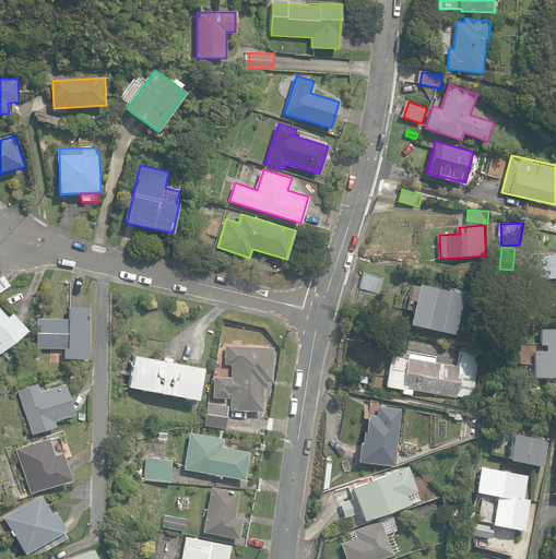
[(555,278),(555,254),(532,257),(533,280),(555,278)]
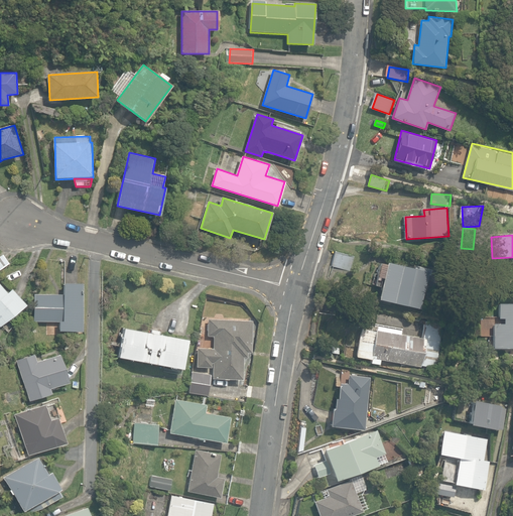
[(334,265),(353,271),(357,257),(338,252),(334,265)]
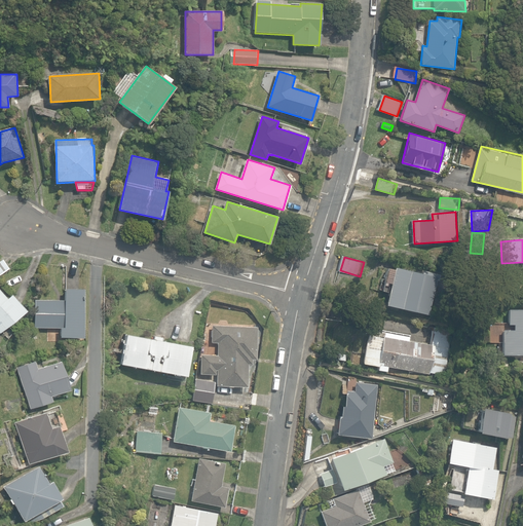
[(0,262),(0,276),(11,268),(5,259),(0,262)]
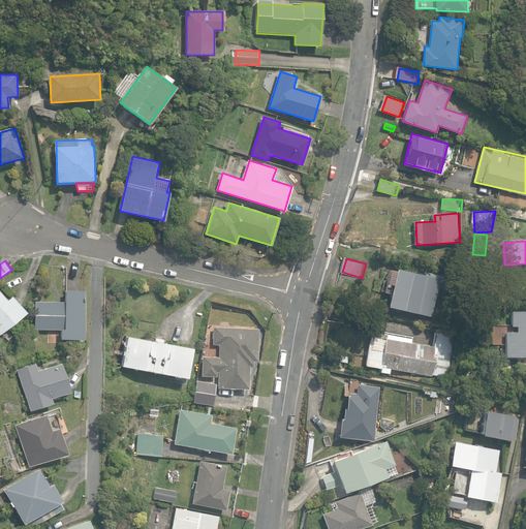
[(390,308),(432,317),(441,276),(427,273),(426,277),(398,271),(397,273),(391,272),(388,284),(395,286),(390,308)]
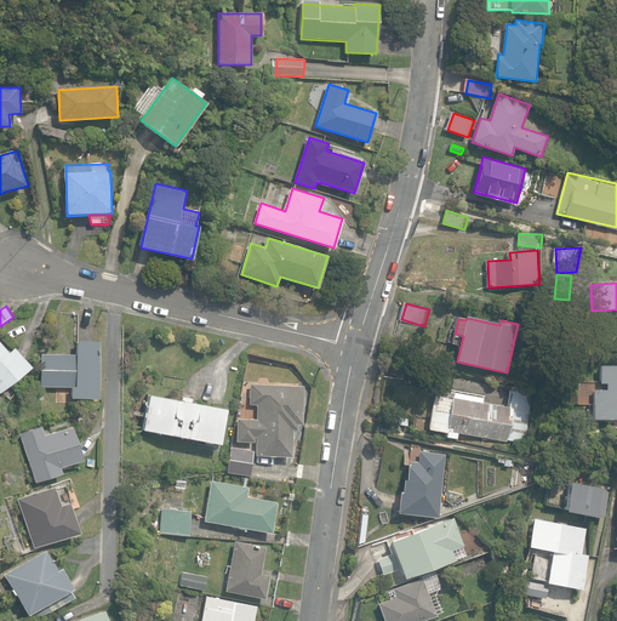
[(4,391),(11,400),(18,391),(12,383),(32,366),(15,348),(10,353),(0,341),(0,392),(1,393),(4,391)]
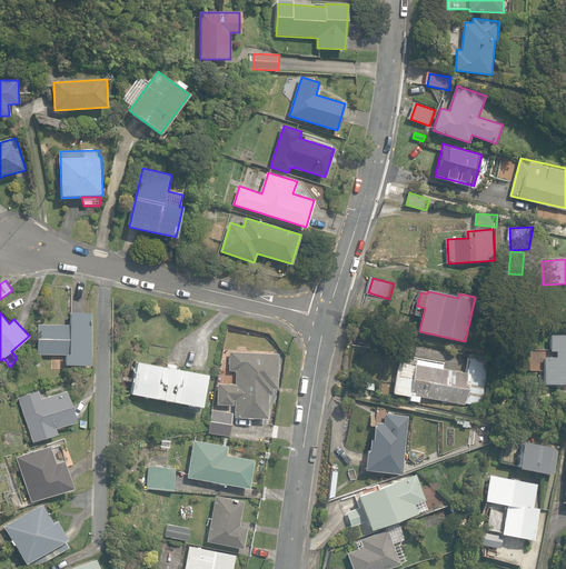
[(66,365),(90,365),(91,312),(70,312),(70,325),(40,325),(39,353),(67,355),(66,365)]
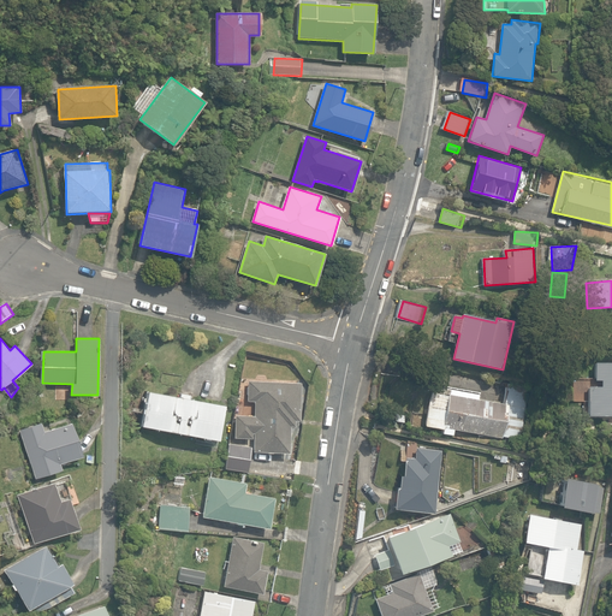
[(589,415),(611,415),(611,361),(595,362),(595,380),(602,380),(602,386),(589,386),(589,415)]
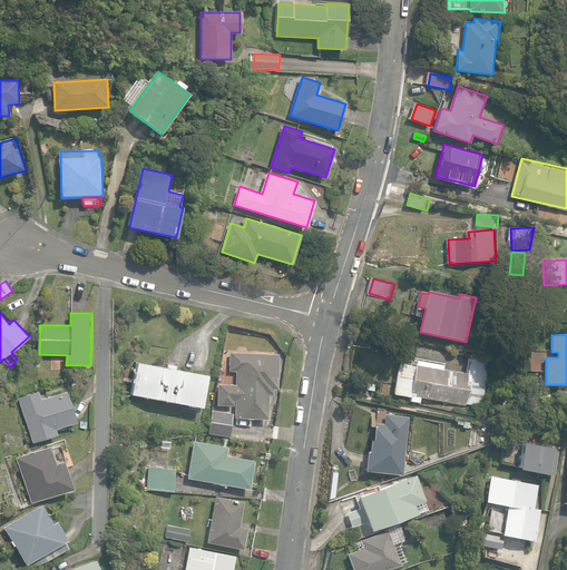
[(236,419),(269,421),(271,396),(275,396),(275,389),(280,389),(281,353),(232,351),(231,372),(237,372),(236,386),(220,385),(218,405),(234,406),(234,402),(237,402),(236,419)]
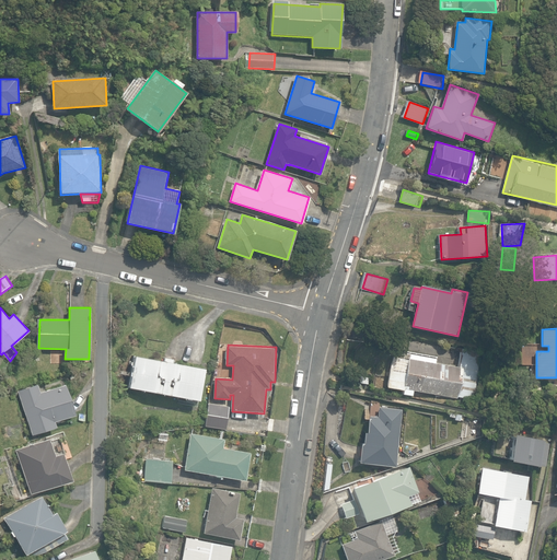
[(459,396),(476,399),(484,352),(464,348),(461,368),(438,363),(439,359),(405,353),(404,359),(393,357),(387,387),(405,389),(405,388),(406,388),(405,394),(415,396),(415,391),(459,398),(459,396)]
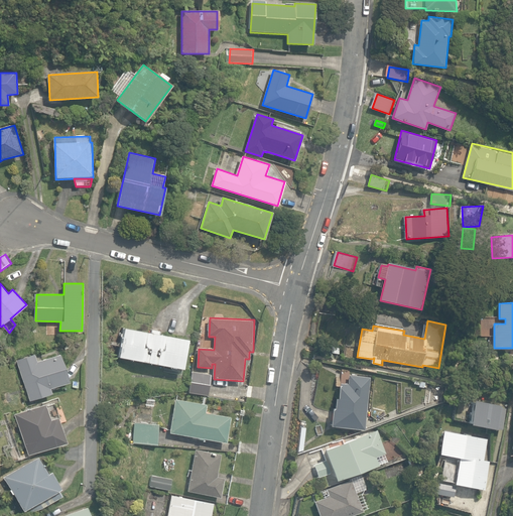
[(119,358),(150,363),(155,334),(124,328),(119,358)]
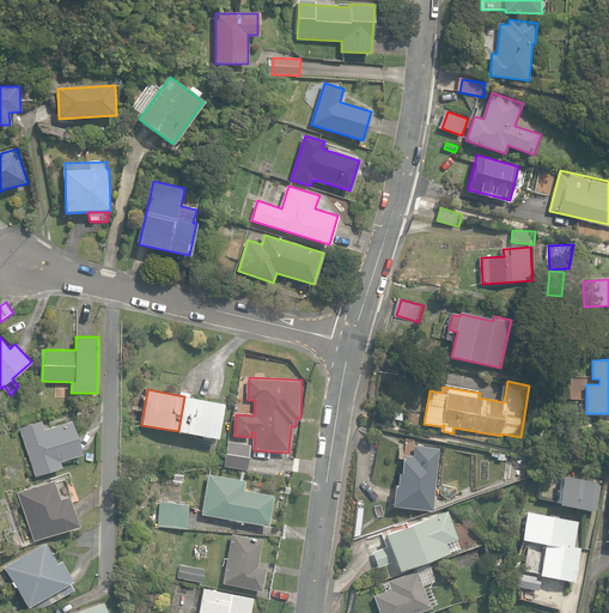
[(184,396),(178,431),(217,438),(224,404),(184,396)]
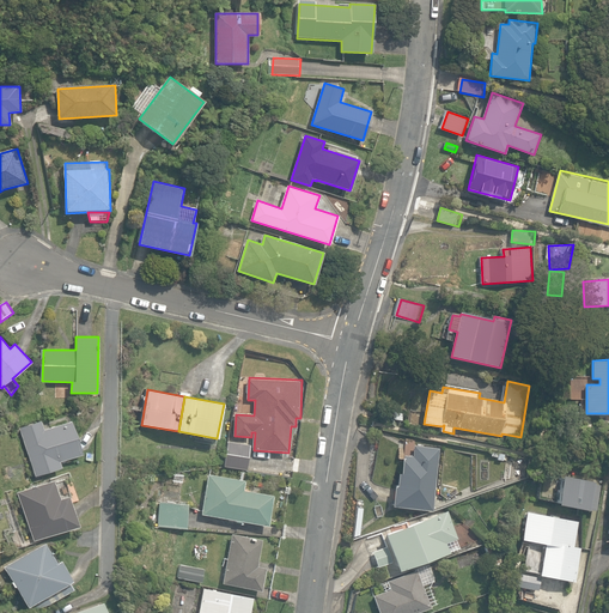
[(408,414),(385,410),(383,423),(406,428),(408,414)]
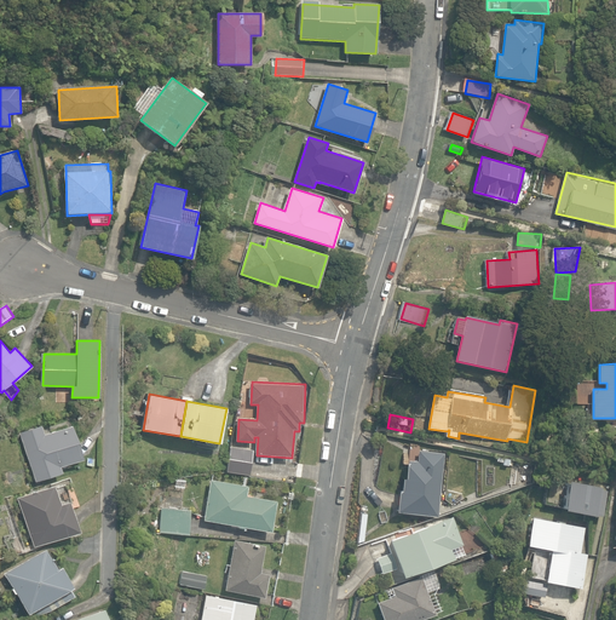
[(21,432),(38,482),(63,474),(61,466),(84,459),(72,425),(45,435),(42,425),(21,432)]
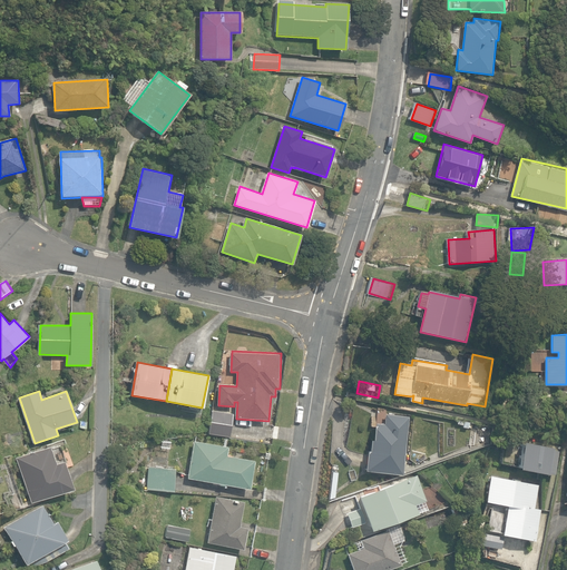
[(211,433),(232,436),(235,413),(214,410),(211,433)]
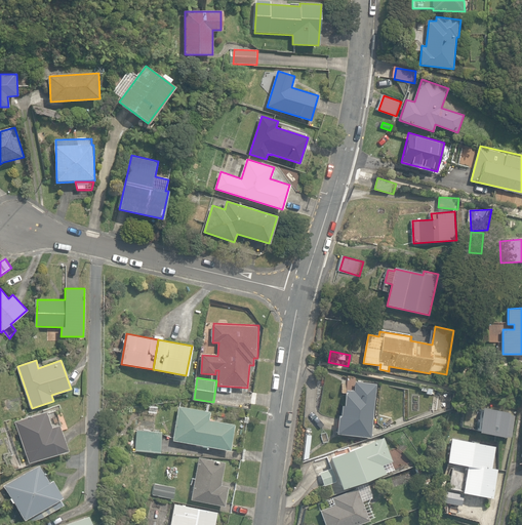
[(336,433),(372,437),(378,384),(356,380),(355,390),(347,389),(347,394),(346,394),(345,405),(343,404),(342,415),(339,415),(336,433)]
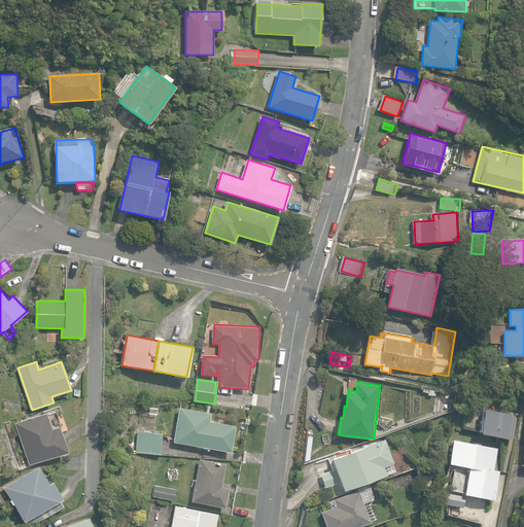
[(209,448),(232,452),(237,426),(211,421),(212,413),(180,408),(174,442),(205,447),(204,449),(209,449),(209,448)]
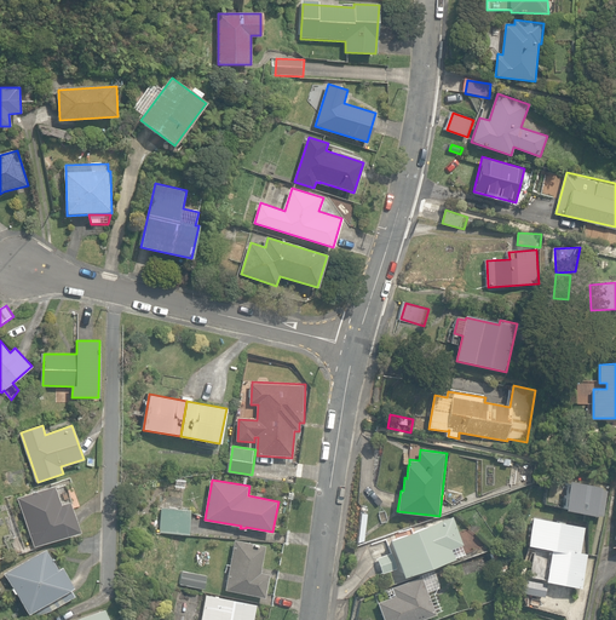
[(19,498),(35,546),(79,532),(69,501),(61,505),(55,486),(19,498)]
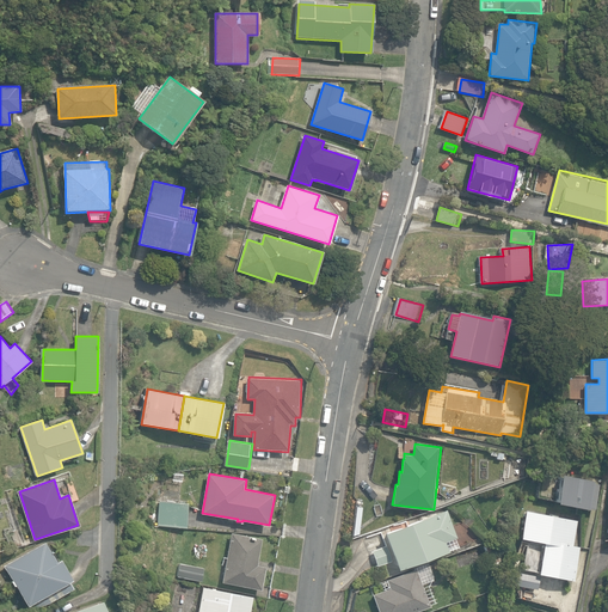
[(158,525),(189,528),(191,503),(160,500),(158,525)]
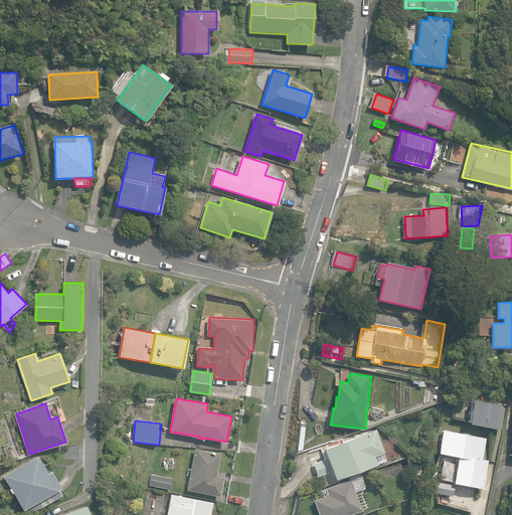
[(322,448),(333,478),(376,462),(373,455),(384,452),(375,428),(322,448)]
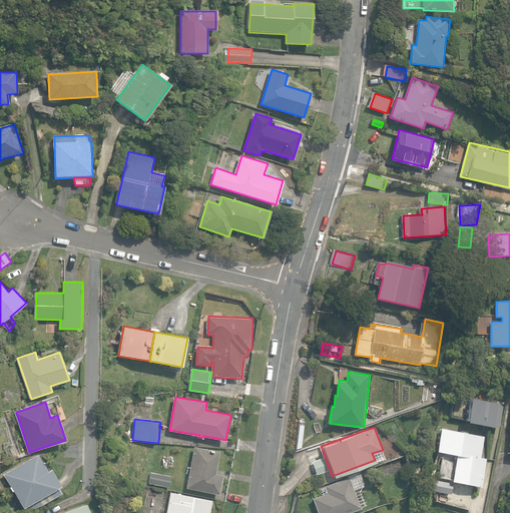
[(452,481),(481,487),(486,458),(481,457),(485,436),(442,428),(438,451),(457,455),(452,481)]
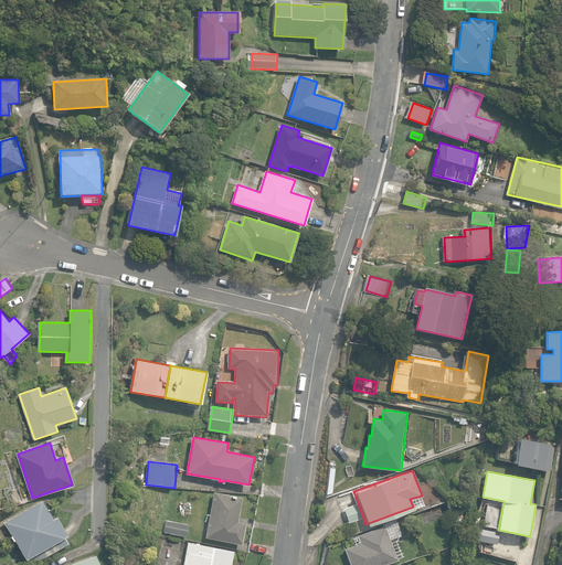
[(207,537),(242,544),(246,523),(239,522),(243,498),(215,492),(207,537)]
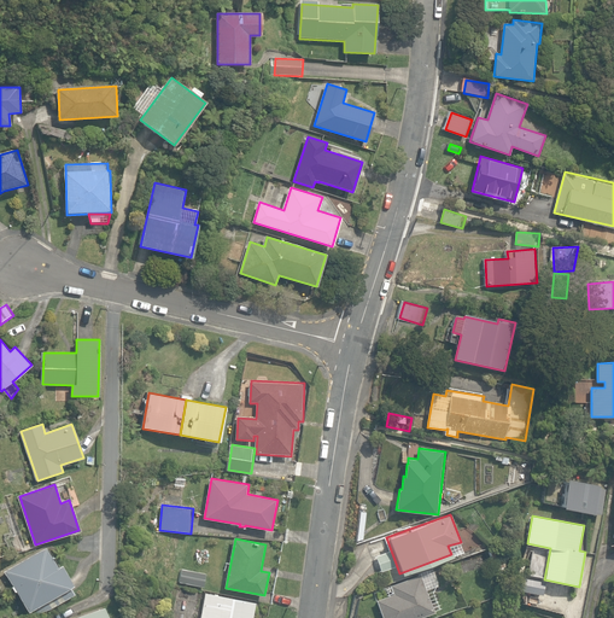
[(30,610),(33,614),(51,608),(76,594),(71,587),(74,586),(63,565),(58,567),(47,548),(6,571),(13,586),(12,587),(16,592),(17,592),(28,611),(30,610)]
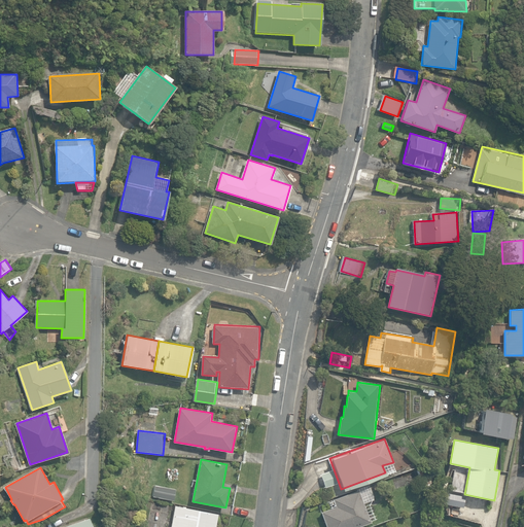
[(420,470),(427,491),(435,488),(427,467),(420,470)]
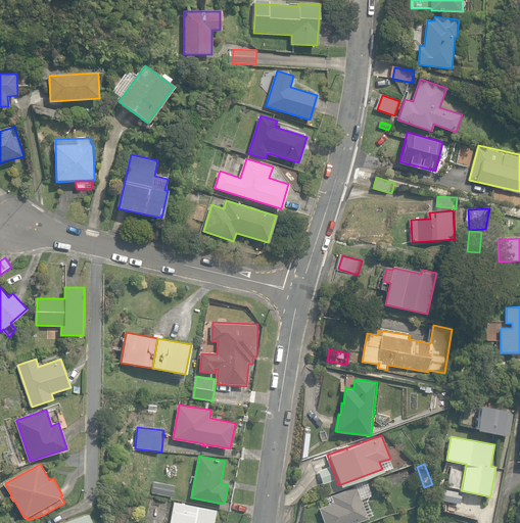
[(153,492),(174,496),(176,484),(155,481),(153,492)]
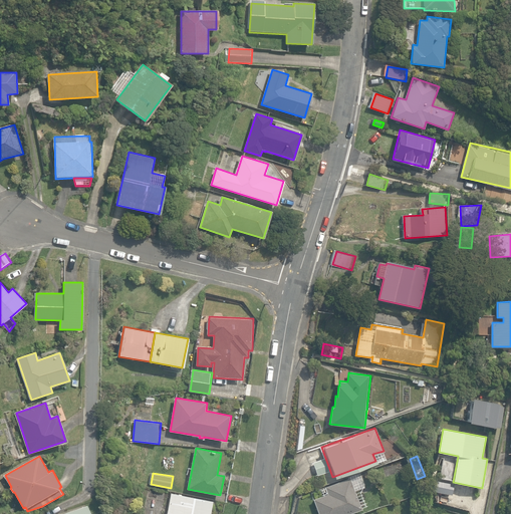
[(319,513),(349,513),(362,509),(355,491),(366,487),(361,473),(349,478),(349,479),(326,487),(329,494),(314,500),(319,513)]
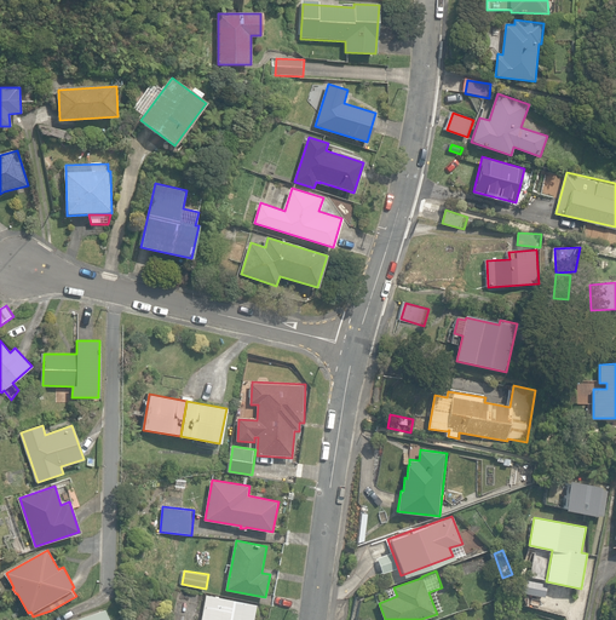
[(202,619),(254,619),(258,606),(207,595),(202,619)]
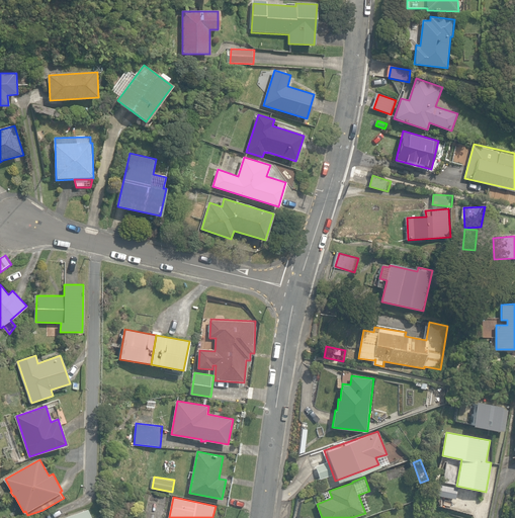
[(63,517),(91,517),(89,509),(63,517)]
